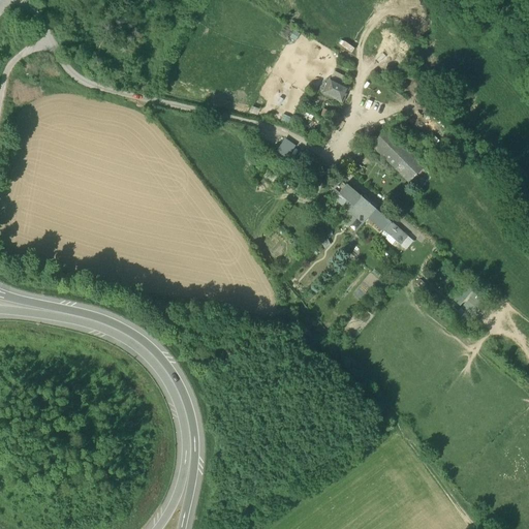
[(322,94),(341,103),(348,89),(330,80),(322,94)]
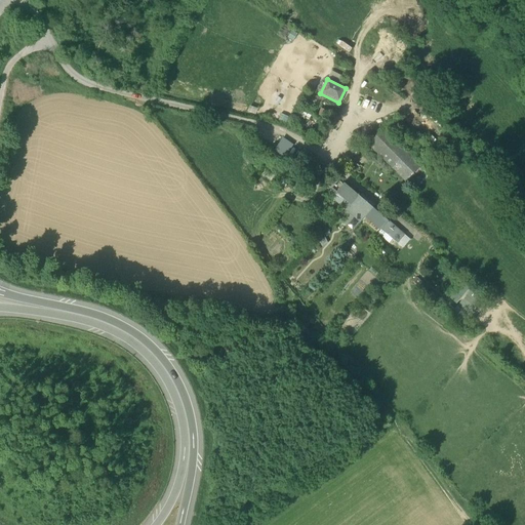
[(368,144),(406,182),(421,165),(384,128),(368,144)]
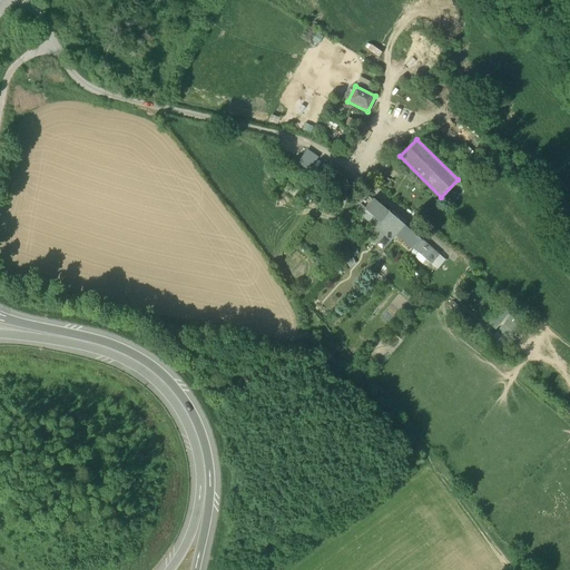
[(366,208),(414,249),(422,239),(374,198),(366,208)]
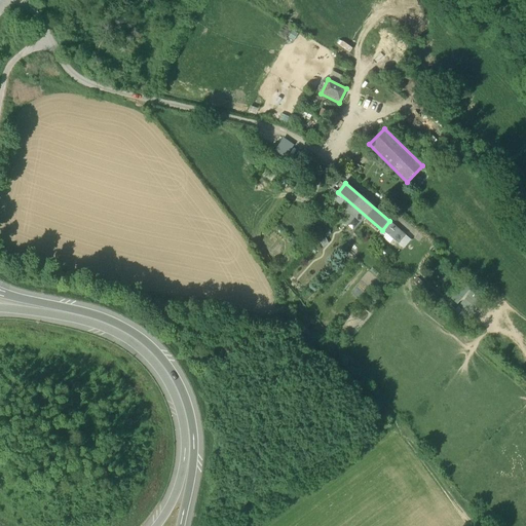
[(382,230),(399,243),(406,235),(389,221),(382,230)]
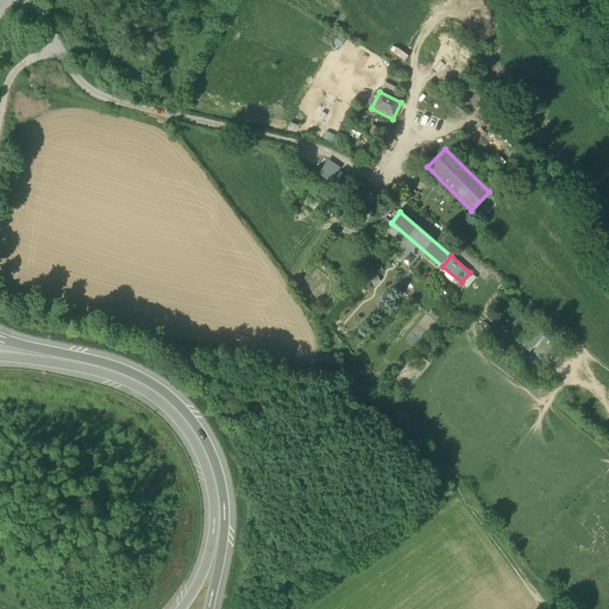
[(541,365),(554,345),(544,339),(531,359),(541,365)]
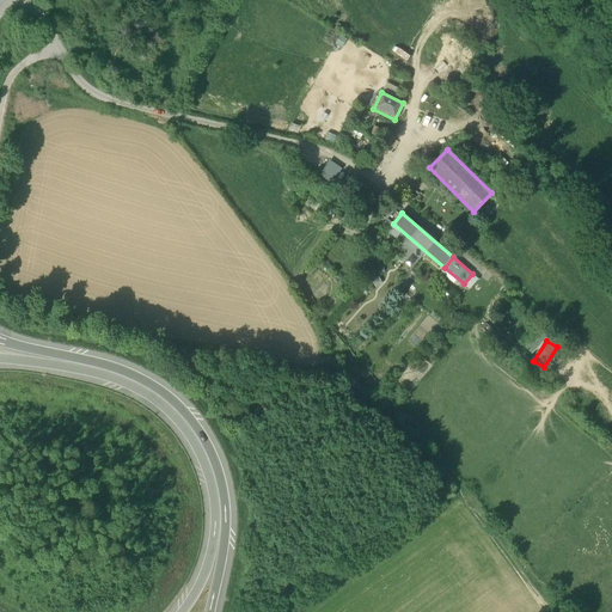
All buildings are outlined.
